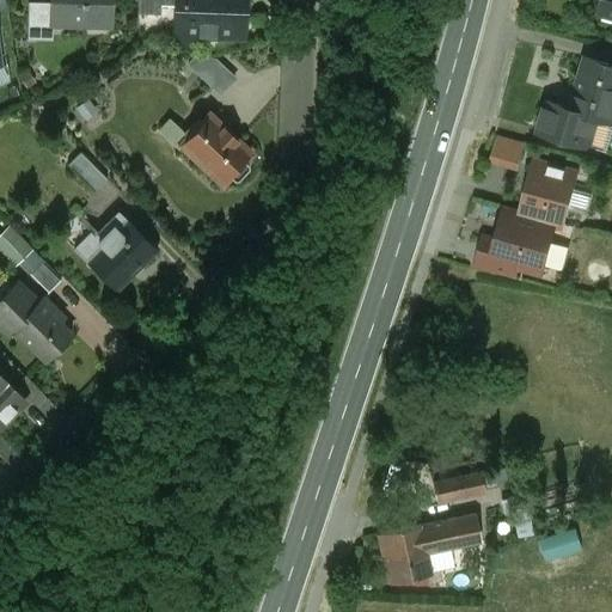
[(110,0),(51,0),(51,2),(51,24),(53,24),(87,25),(87,22),(110,22),(110,0)]
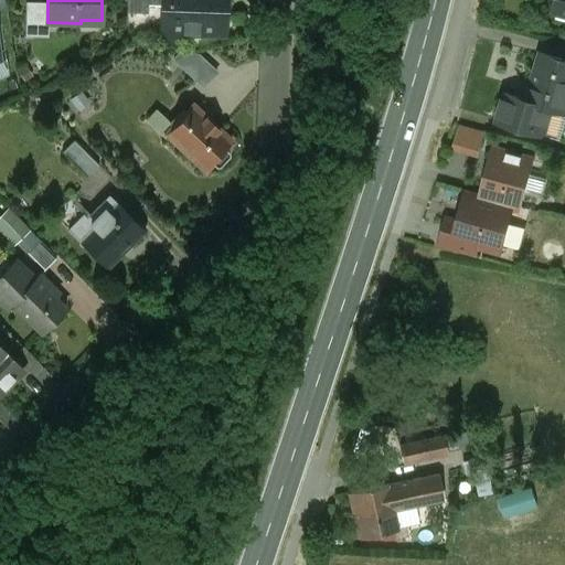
[(167,6),(167,0),(127,0),(127,13),(148,14),(148,6),(167,6)]
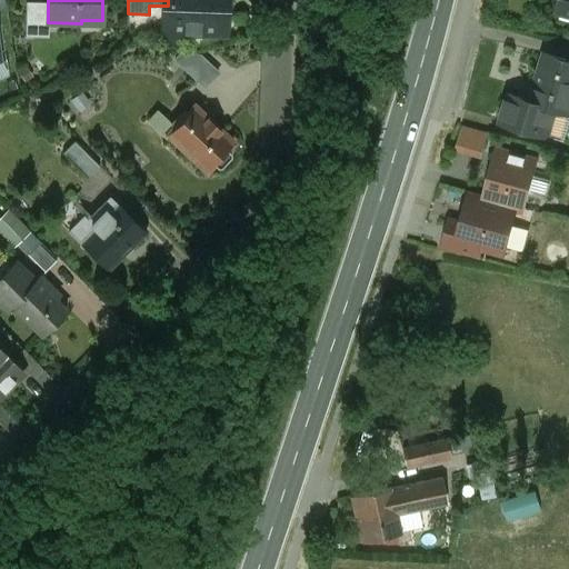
[(168,0),(168,6),(168,26),(187,26),(187,33),(220,35),(220,28),(227,25),(227,10),(221,6),(220,0),(168,0)]
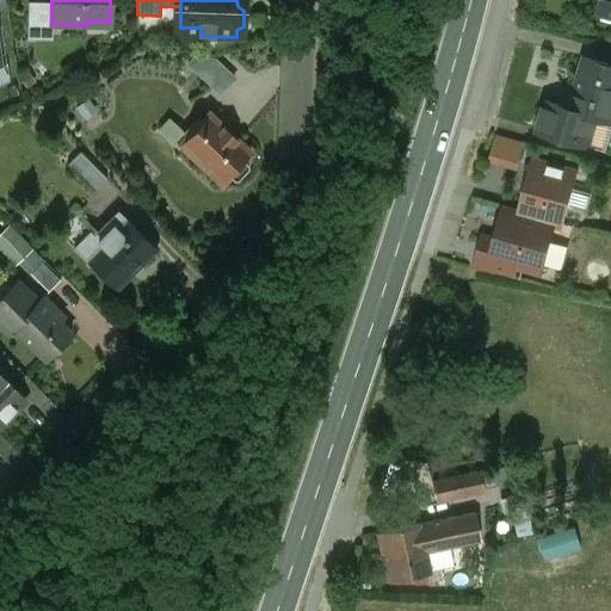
[(610,0),(603,0),(600,13),(610,16),(610,0)]
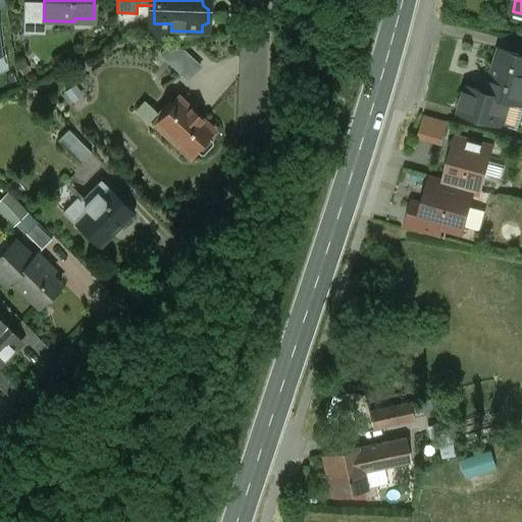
[(44,20),(44,2),(23,2),(23,34),(45,35),(45,20),(44,20)]
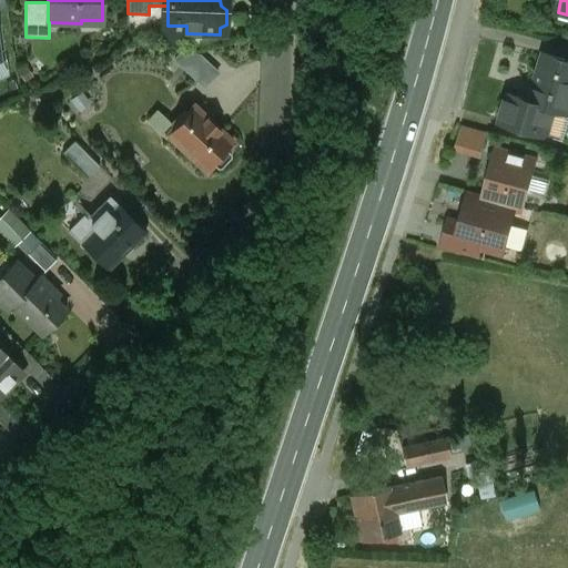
[(176,61),(205,89),(221,72),(191,46),(176,61)]
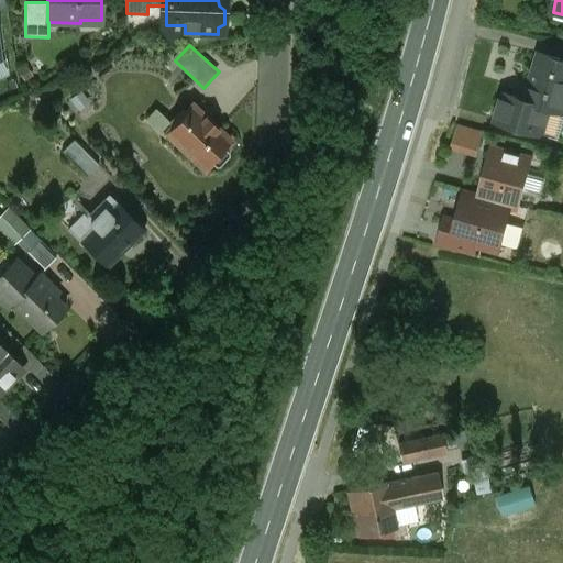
[(562,61),(540,54),(527,101),(550,108),(562,111),(562,110),(562,61)]
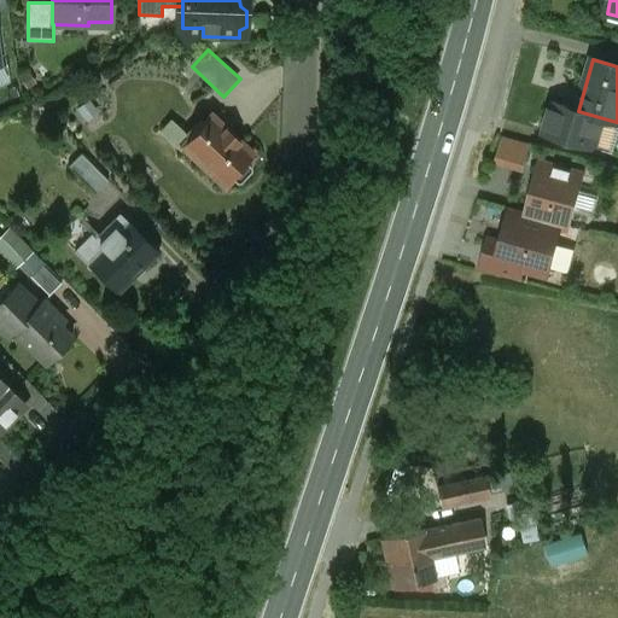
[(604,118),(578,111),(577,111),(549,101),(541,130),(594,146),(604,118)]
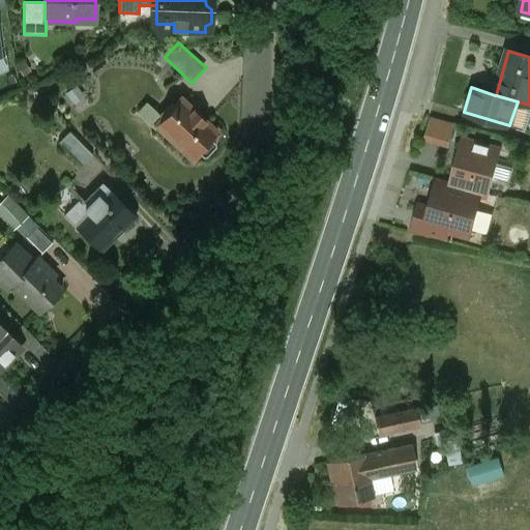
[(217,133),(182,99),(175,107),(172,104),(159,116),(164,120),(156,127),(164,134),(165,136),(172,143),(175,144),(192,159),(198,153),(203,157),(206,157),(215,147),(215,144),(210,140),(217,133)]
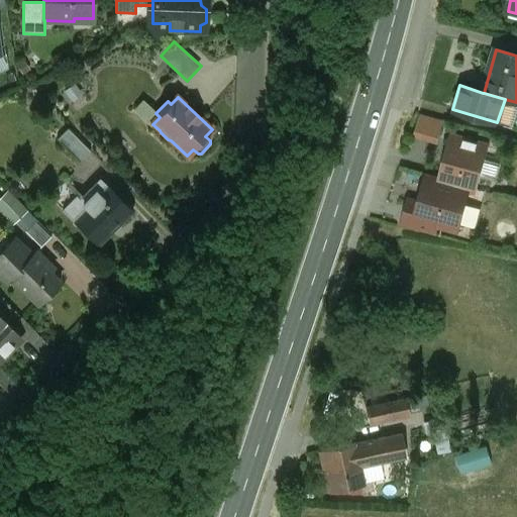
[(156,113),(142,101),(133,110),(150,126),(152,124),(160,117),(156,113)]
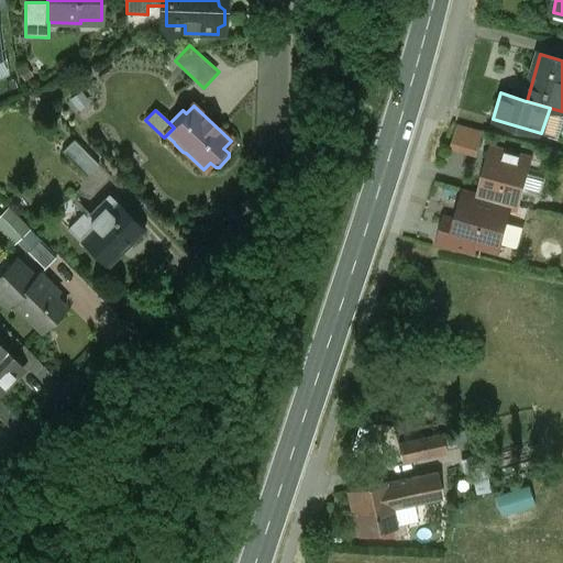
[(483,133),(457,125),(451,148),(476,155),(483,133)]
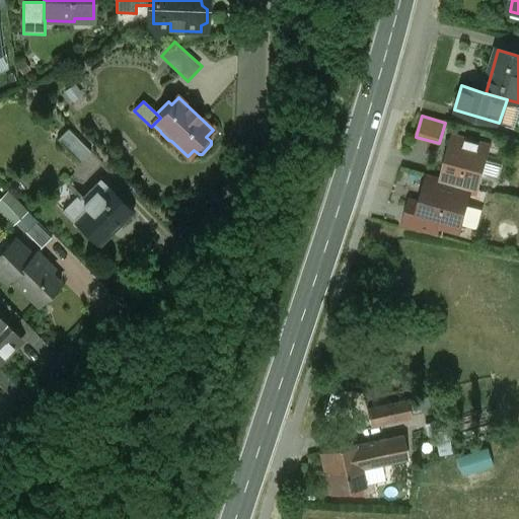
[(90,153),(68,130),(57,141),(80,163),(90,153)]
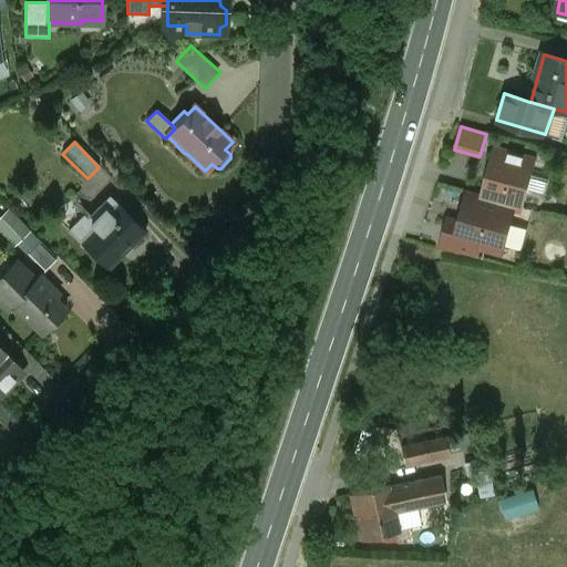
[(494,148),(481,197),(515,206),(515,207),(523,209),(536,161),(494,148)]
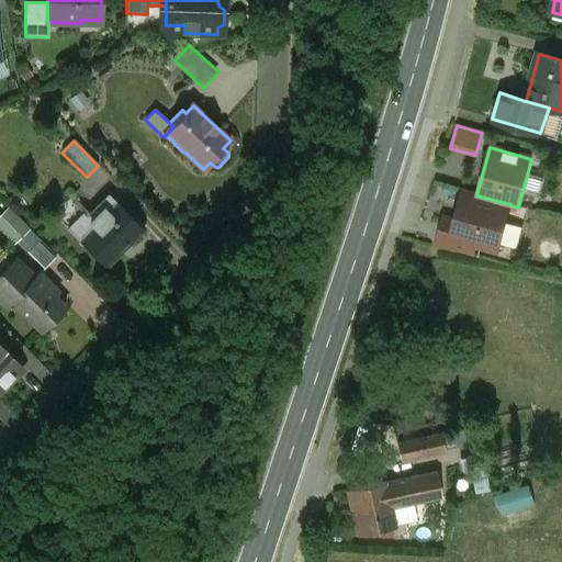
[(456,221),(445,217),(437,244),(473,254),(476,240),(498,246),(510,205),(510,204),(476,195),(463,192),(456,221)]
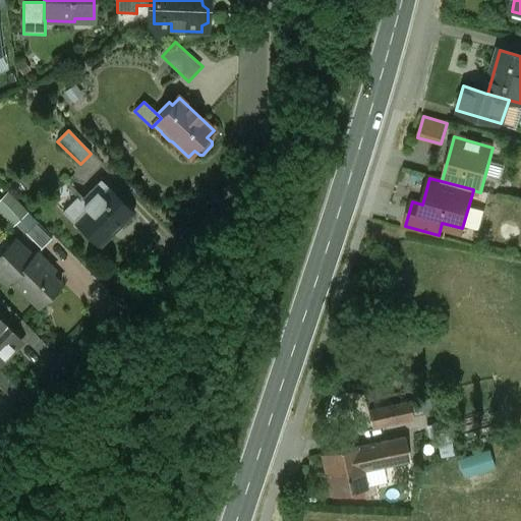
[(105,184),(83,206),(76,198),(62,213),(98,247),(132,213),(105,184)]
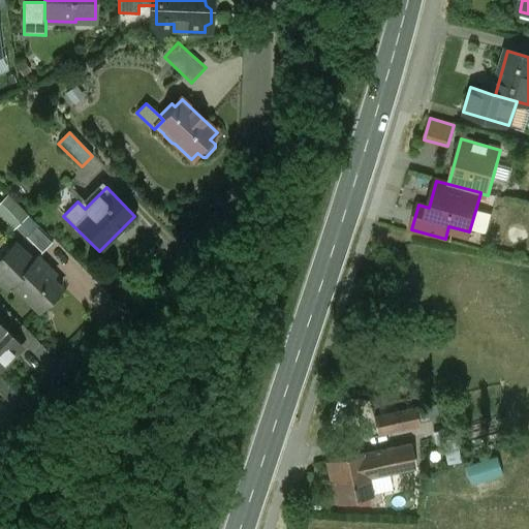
[(0,214),(12,227),(25,216),(6,196),(0,203),(0,214)]
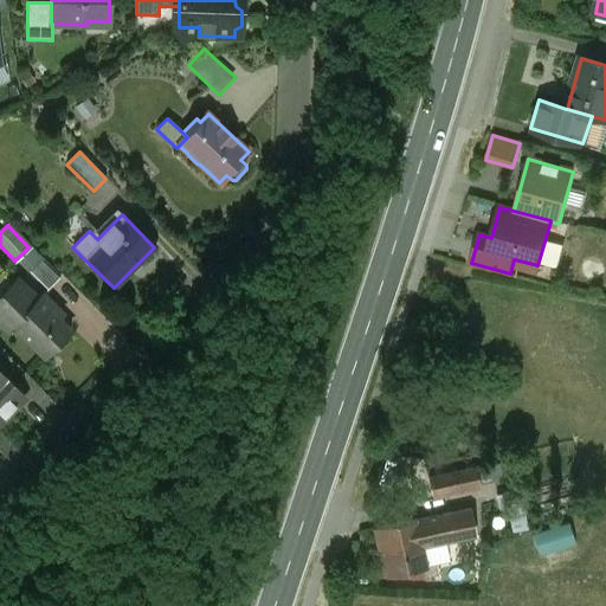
[(38,301),(17,279),(0,295),(0,322),(8,331),(13,327),(45,358),(71,331),(58,318),(63,314),(43,295),(38,301)]
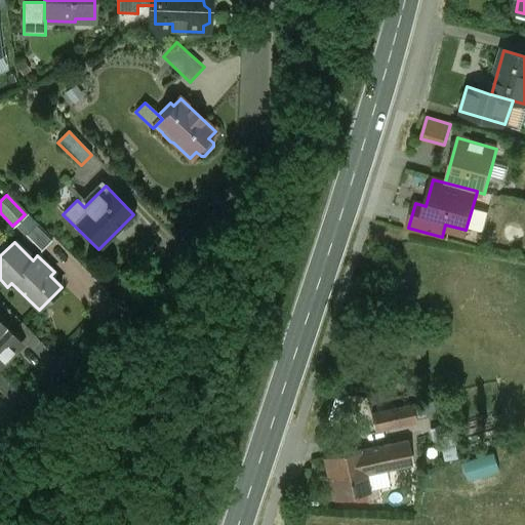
[(15,338),(0,323),(0,366),(15,351),(15,338)]
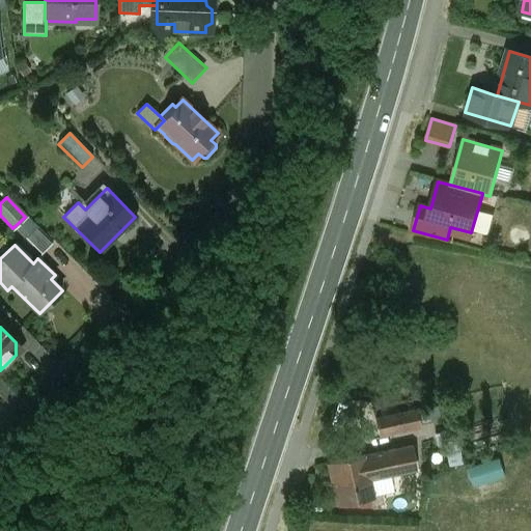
[(417,411),(375,420),(379,436),(420,426),(417,411)]
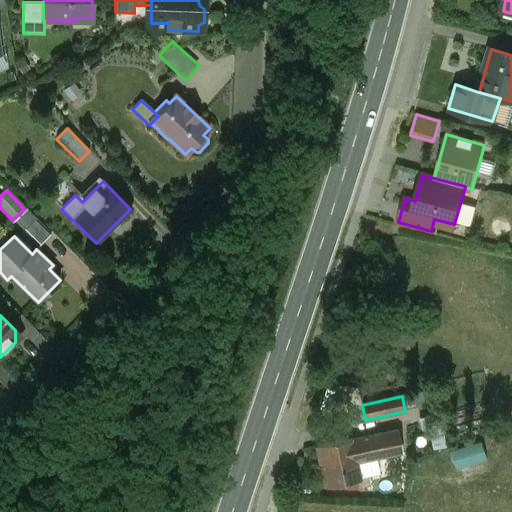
[(395,430),(351,439),(356,463),(400,453),(395,430)]
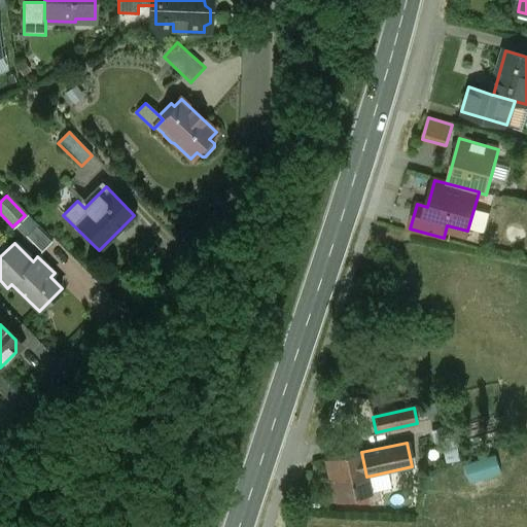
[(361,452),(326,459),(336,501),(371,494),(366,477),(361,452)]
